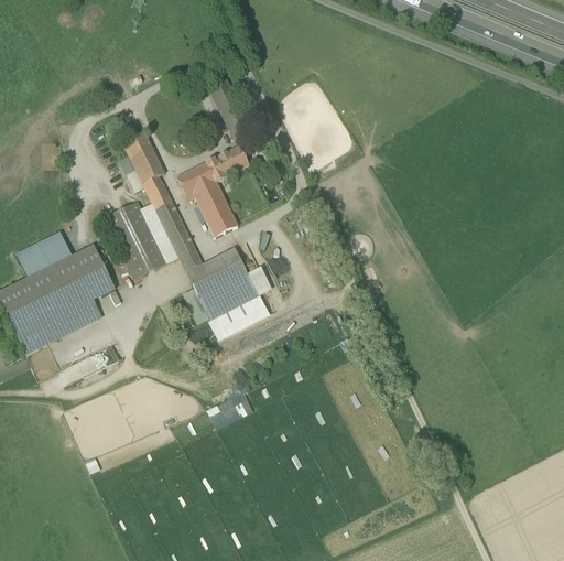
[(226,81),(208,89),(223,117),(239,108),(226,81)]
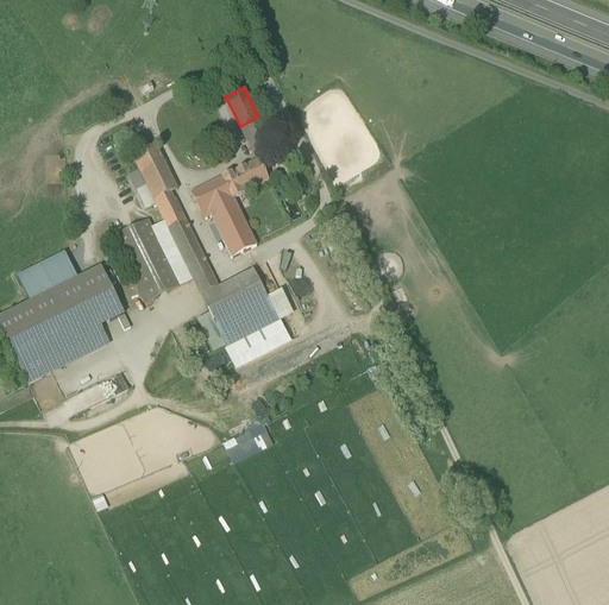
[(258,117),(240,126),(252,150),(271,140),(258,117)]
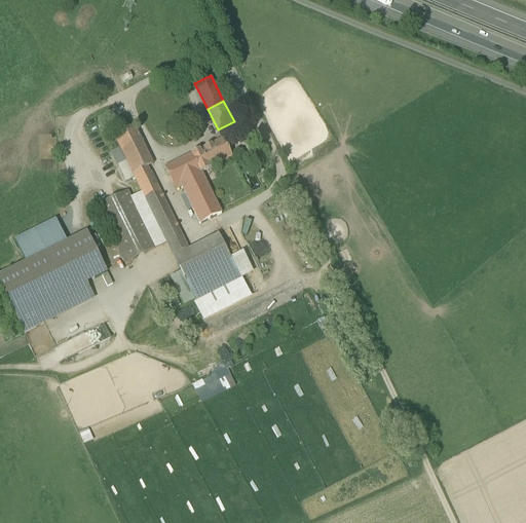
[(153,162),(134,123),(114,134),(120,146),(126,158),(133,172),(146,165),(153,162)]
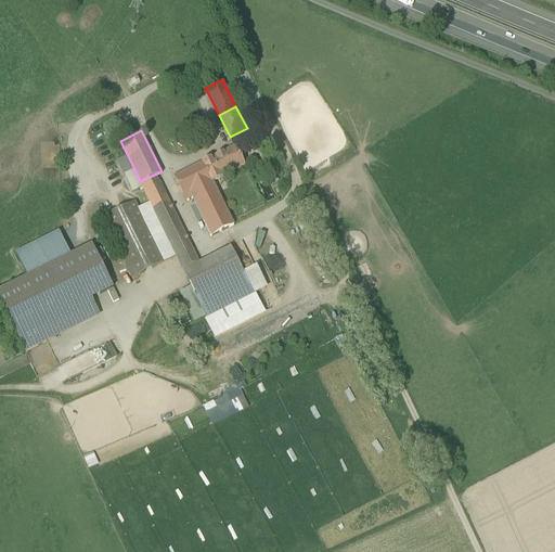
[(235,143),(210,156),(210,155),(202,159),(202,161),(195,164),(204,183),(213,179),(213,180),(245,163),(235,143)]
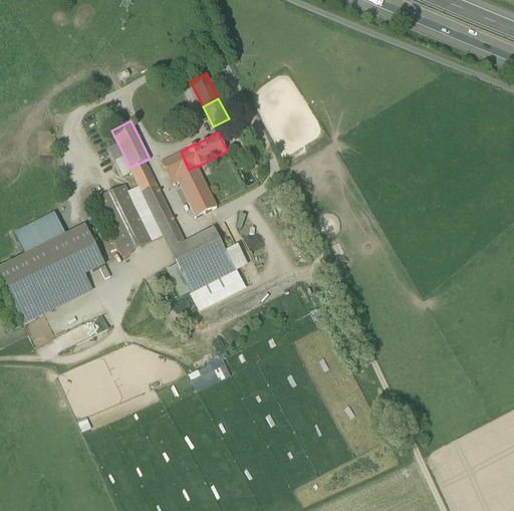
[(109,148),(114,159),(123,155),(117,143),(109,148)]
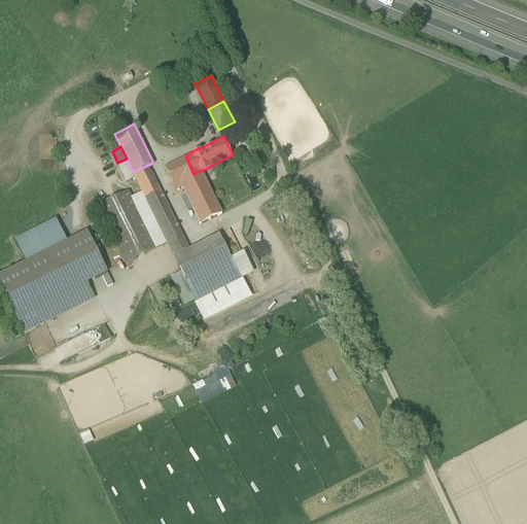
[(185,155),(165,166),(174,184),(194,174),(185,155)]
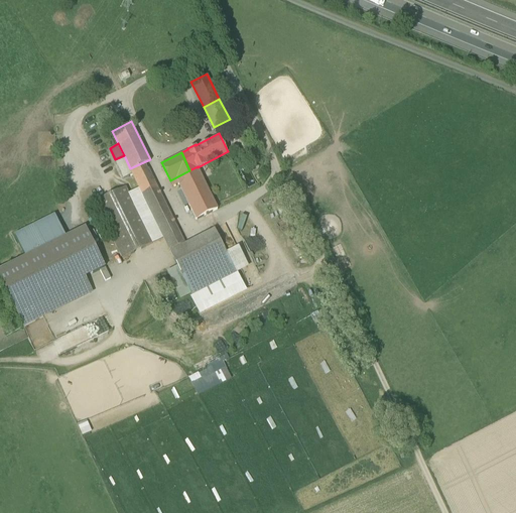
[(124,155),(115,159),(123,175),(132,171),(130,168),(124,155)]
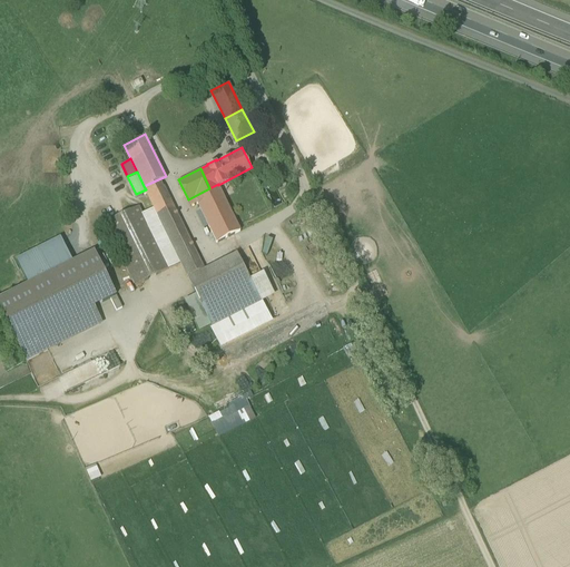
[(158,179),(144,186),(146,189),(154,206),(158,215),(158,216),(180,261),(187,275),(204,266),(169,197),(167,198),(158,179)]
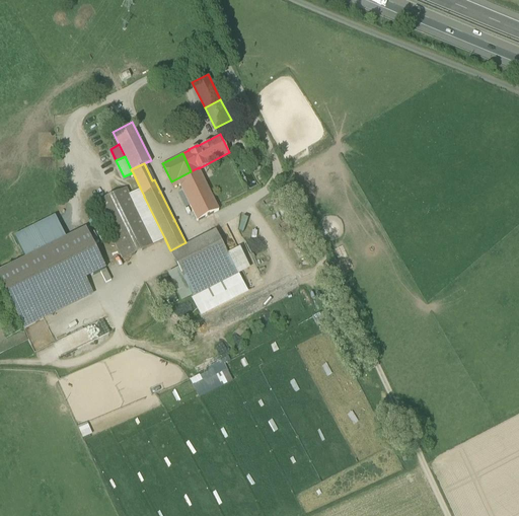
[(191,171),(171,181),(173,185),(179,181),(197,219),(218,208),(199,168),(199,167),(191,171)]
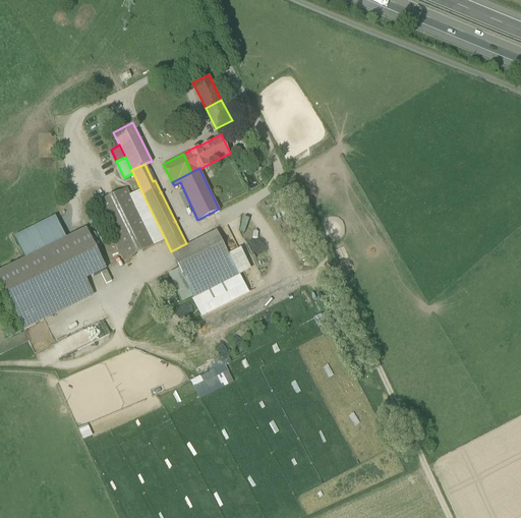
[(126,187),(97,203),(124,259),(154,243),(129,193),(126,187)]
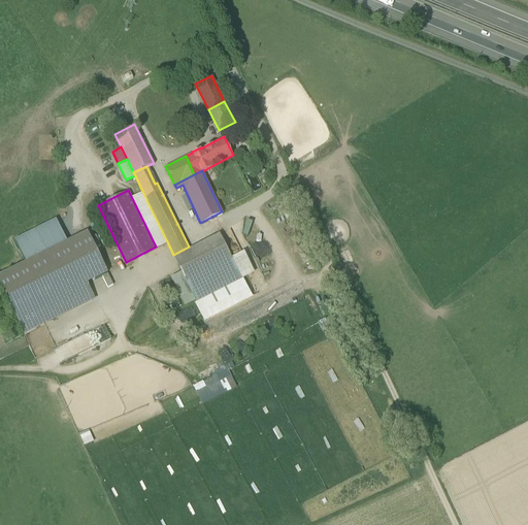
[(142,191),(131,196),(156,247),(167,241),(146,200),(146,199),(142,191)]
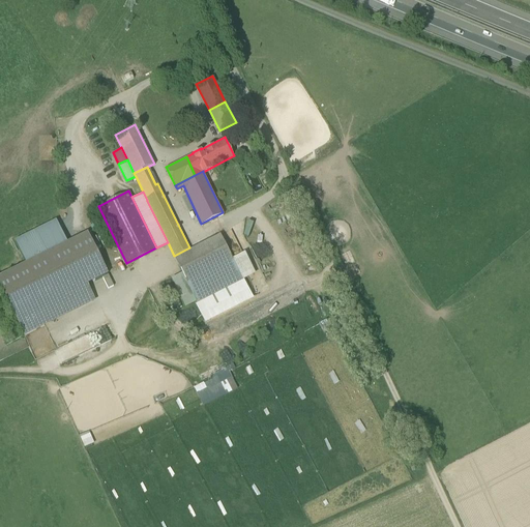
[(46,224),(57,246),(67,241),(56,218),(46,224)]
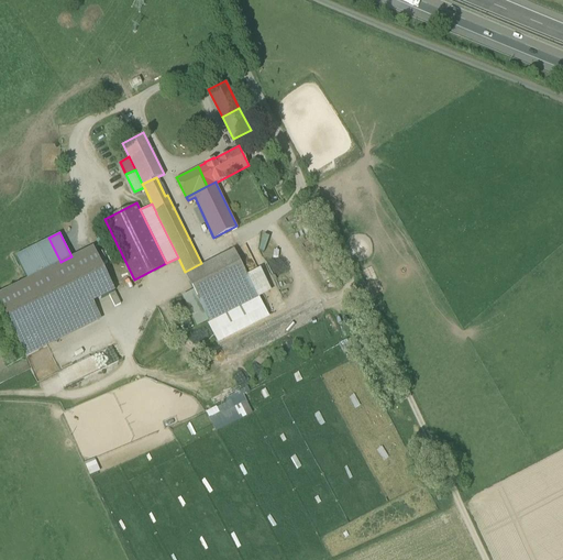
[(61,262),(48,238),(15,254),(28,278),(61,262)]
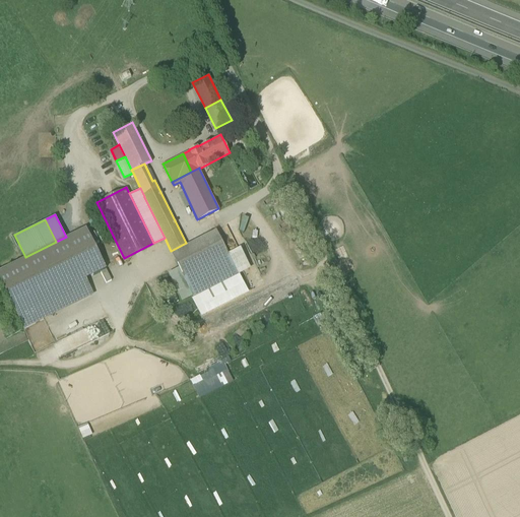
[(25,257),(0,268),(0,280),(15,312),(85,276),(106,267),(85,227),(66,237),(56,242),(25,257)]
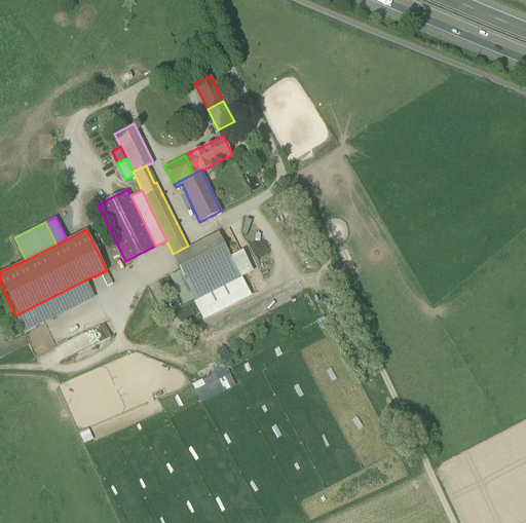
[(218,231),(189,246),(188,246),(173,254),(186,279),(230,257),(230,256),(218,231)]
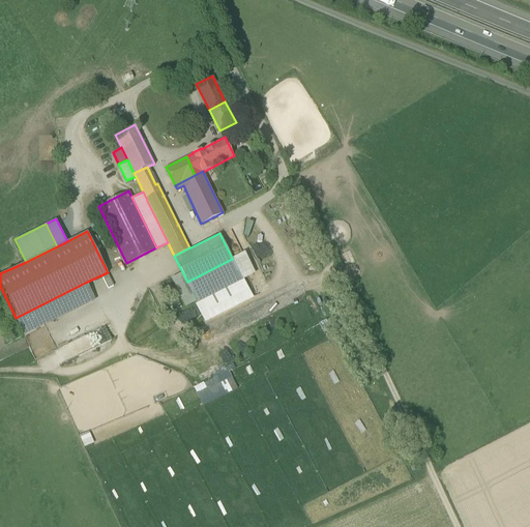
[(257,268),(262,265),(253,251),(247,253),(257,268)]
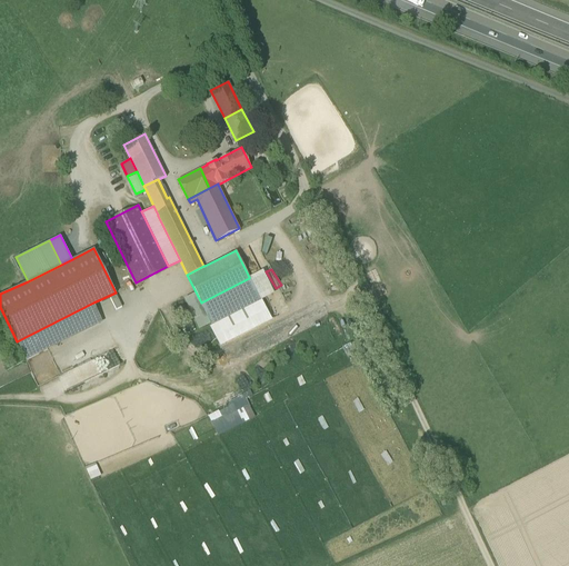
[(249,277),(249,278),(259,298),(271,293),(261,271),(249,277)]
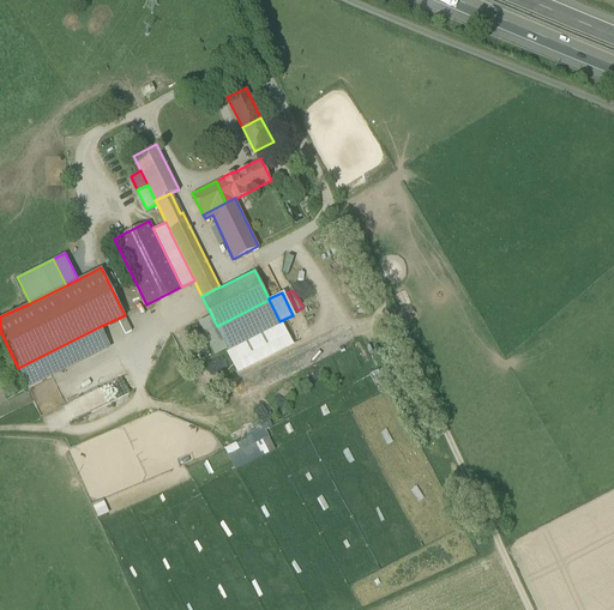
[(269,300),(217,326),(228,348),(280,321),(269,300)]
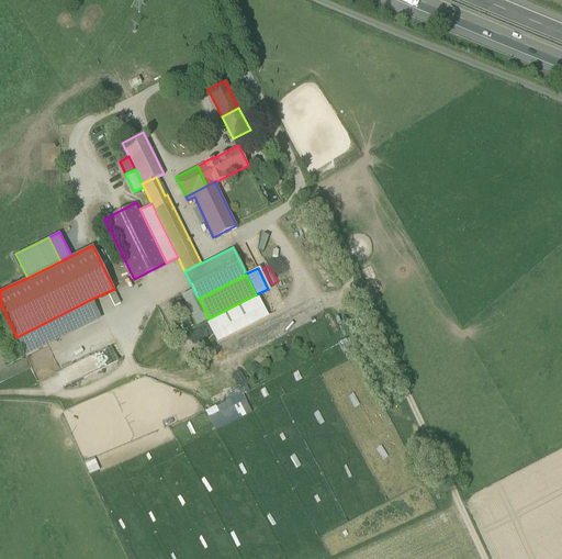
[(256,294),(209,319),(218,339),(267,315),(256,294)]
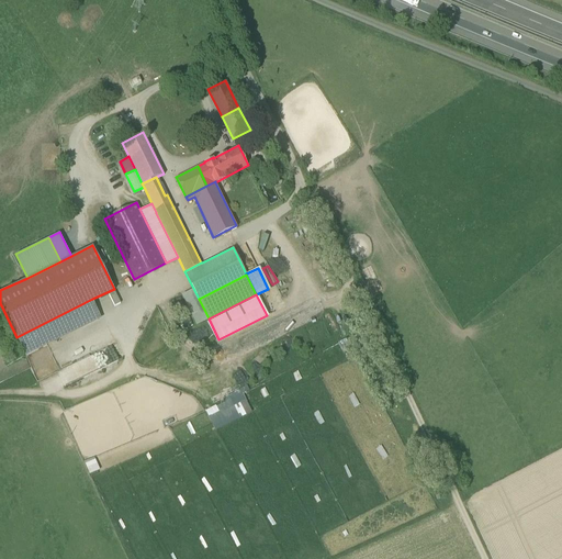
[(92,299),(17,337),(25,354),(101,316),(92,299)]
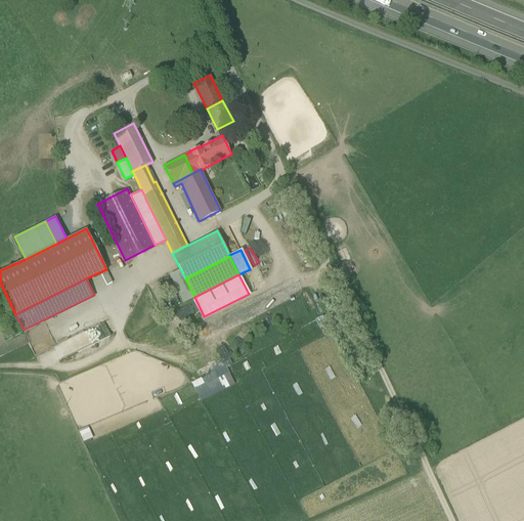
[(215,370),(192,379),(200,397),(235,383),(226,360),(213,365),(215,370)]
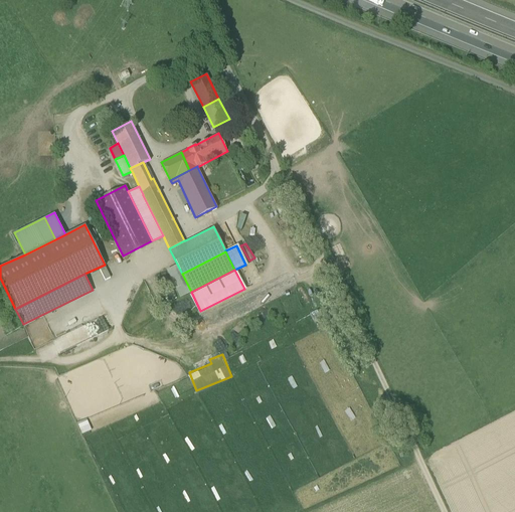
[(88,417),(77,421),(82,432),(92,428),(88,417)]
